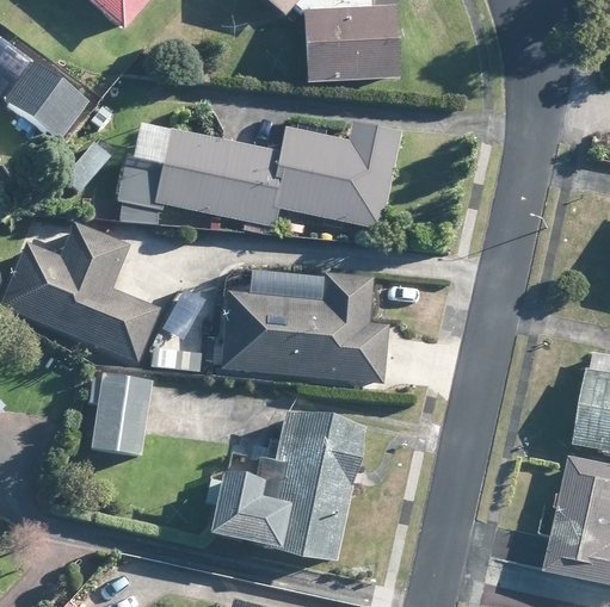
[(90,0),(123,29),(147,0),(90,0)]
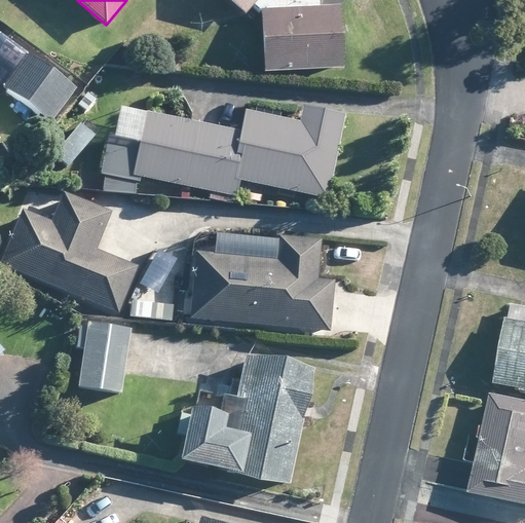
[(229,0),(241,10),(245,13),(255,2),(261,7),(274,0),(229,0)]
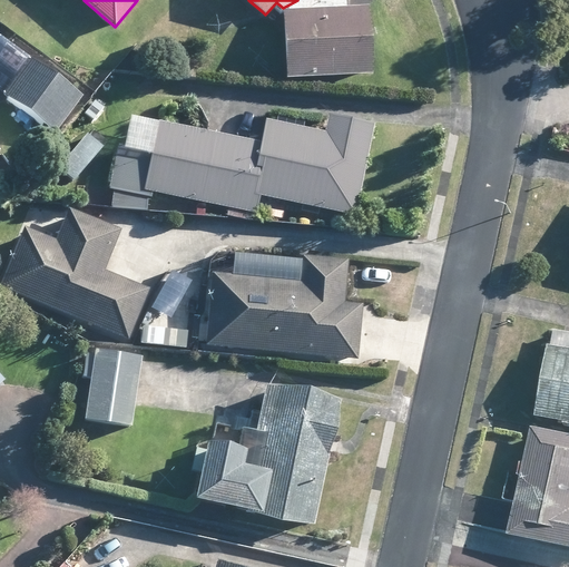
[(345,5),(344,0),(297,0),(283,8),(287,77),(314,76),(370,72),(365,3),(345,5)]
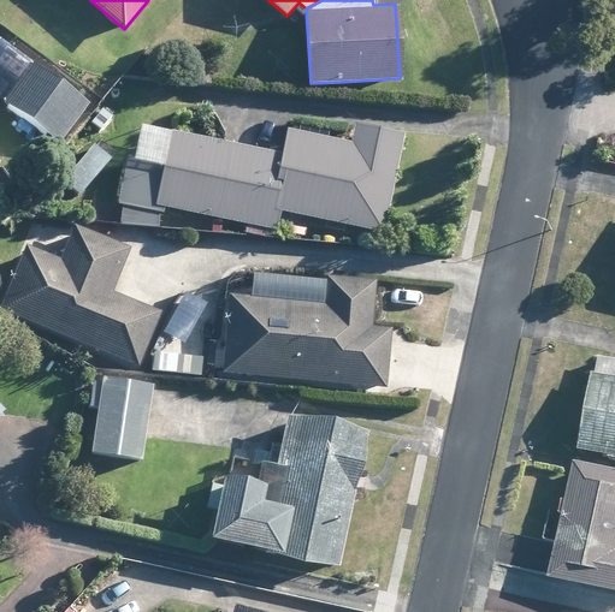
[(48,132),(52,134),(60,141),(90,100),(34,60),(5,100),(48,132)]
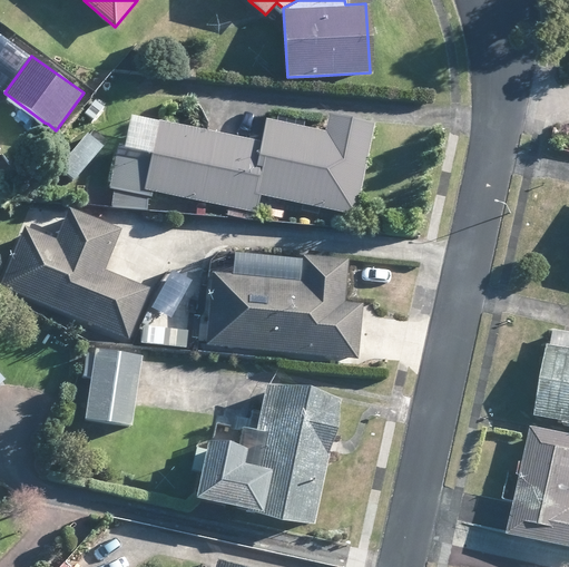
[(373,121),(370,121),(329,111),(325,130),(268,118),(266,117),(261,140),(211,129),(158,119),(151,150),(118,144),(109,186),(115,188),(111,205),(145,208),(148,194),(150,195),(151,191),(229,206),(227,214),(249,218),(252,211),(255,212),(257,205),(260,194),(355,214),(373,121)]
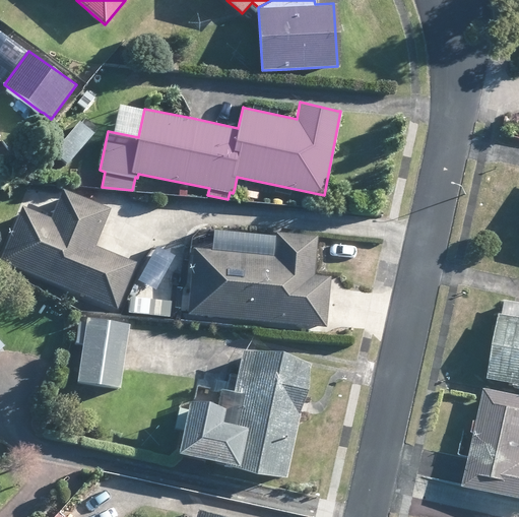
[(111,207),(92,200),(63,188),(51,216),(21,204),(0,254),(0,260),(118,309),(137,261),(95,244),(111,207)]
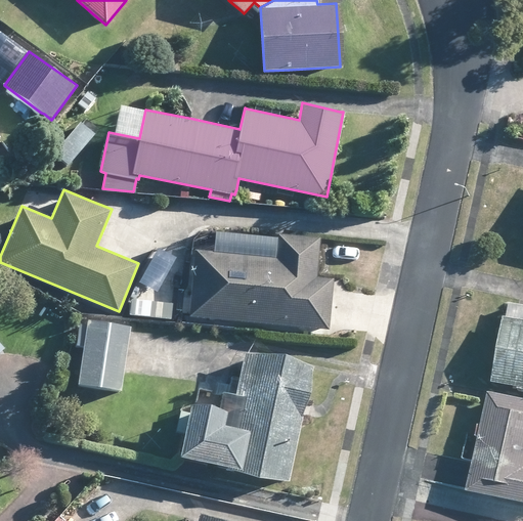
[(315,275),(318,235),(277,232),(276,235),(216,230),(214,251),(194,250),(192,284),(189,316),(329,329),(333,277),(315,275)]
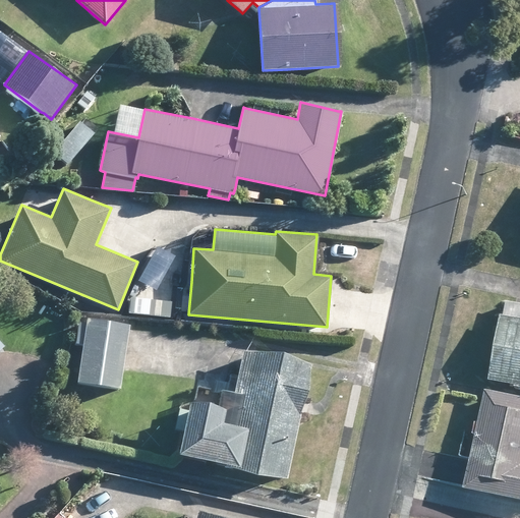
[(169,311),(169,307),(170,296),(148,294),(146,309),(169,311)]
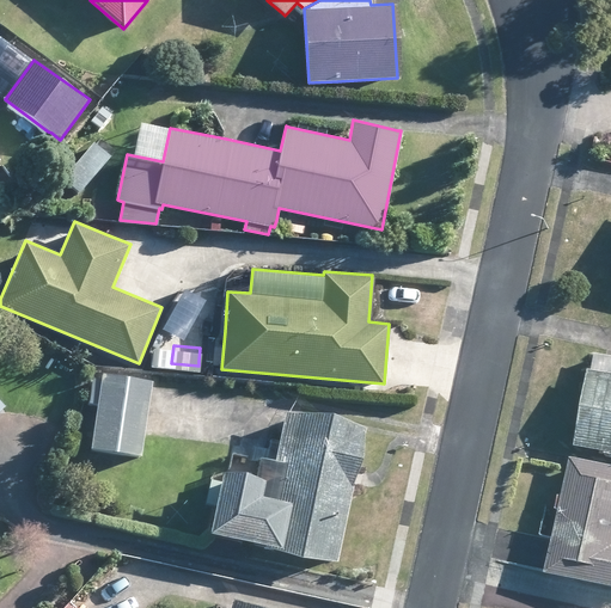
[(610,372),(594,369),(590,368),(576,444),(610,450),(610,372)]
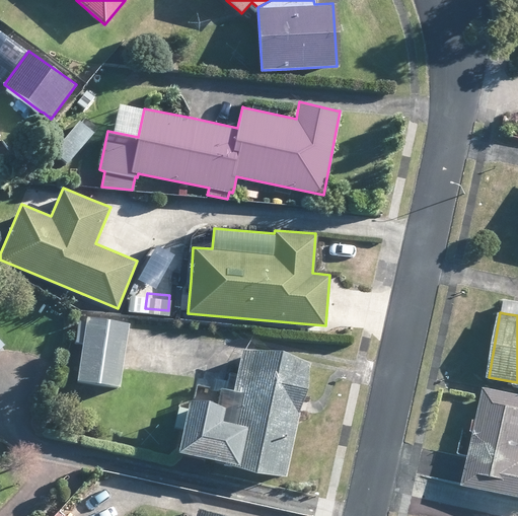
[(124,364),(128,324),(129,320),(85,315),(84,320),(78,319),(75,342),(82,343),(77,380),(121,385),(124,364)]
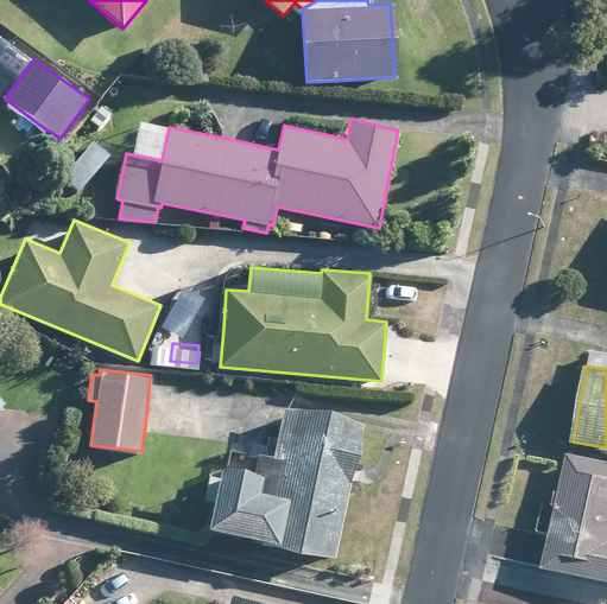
[(362,424),(362,421),(328,414),(284,408),(273,458),(258,455),(252,478),(242,476),(220,471),(219,478),(207,532),(333,559),(351,477),(354,464),(362,424)]
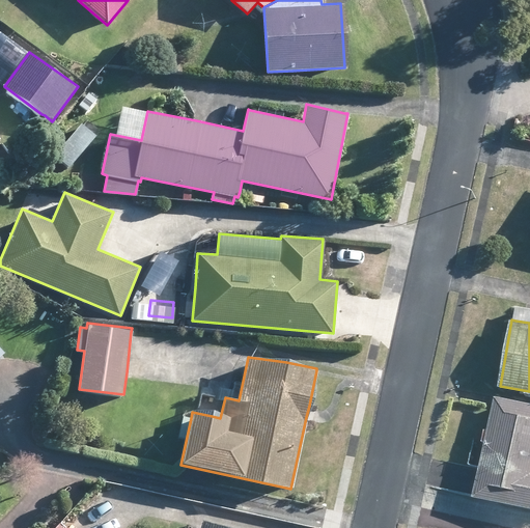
[(529,403),(496,395),(495,403),(490,428),(486,427),(483,440),(486,440),(481,465),(475,497),(529,508),(529,403)]
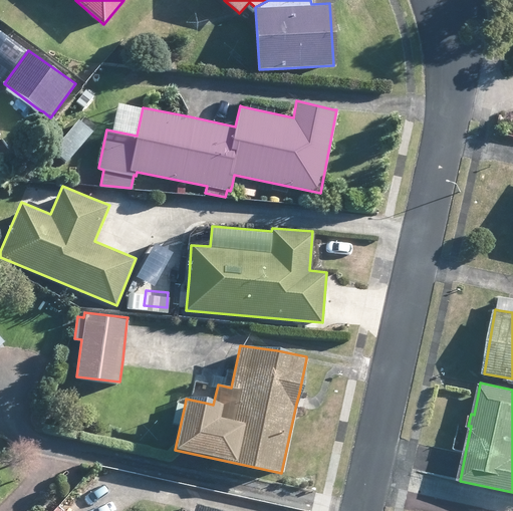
[(221,510),(196,502),(195,508),(193,510),(221,510)]
